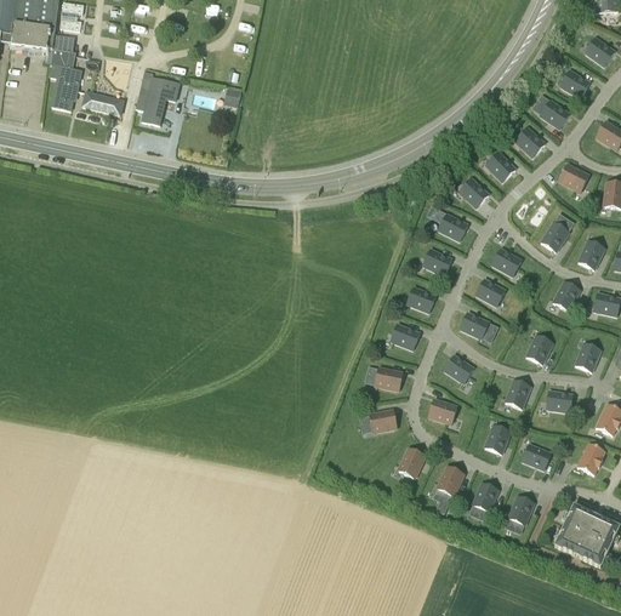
[(10,0),(3,41),(52,47),(58,0),(10,0)]
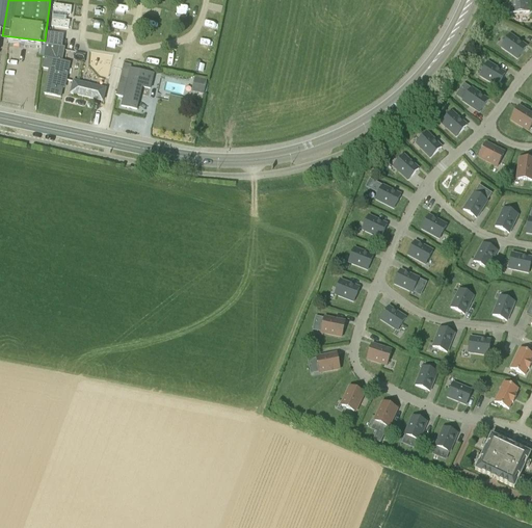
[(511,0),(511,1),(506,2),(506,10),(529,8),(528,0),(511,0)]
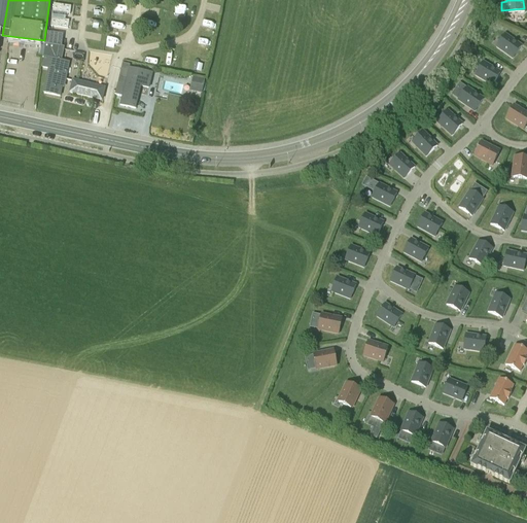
[(71,3),(54,1),(53,8),(70,11),(71,3)]
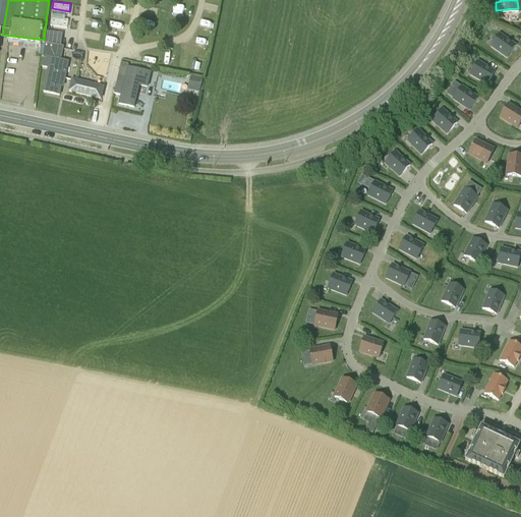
[(68,17),(52,14),(50,22),(67,24),(68,17)]
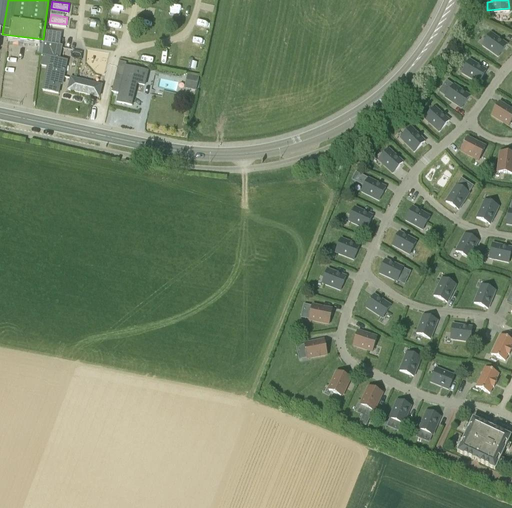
[(48,28),(46,40),(60,42),(62,30),(48,28)]
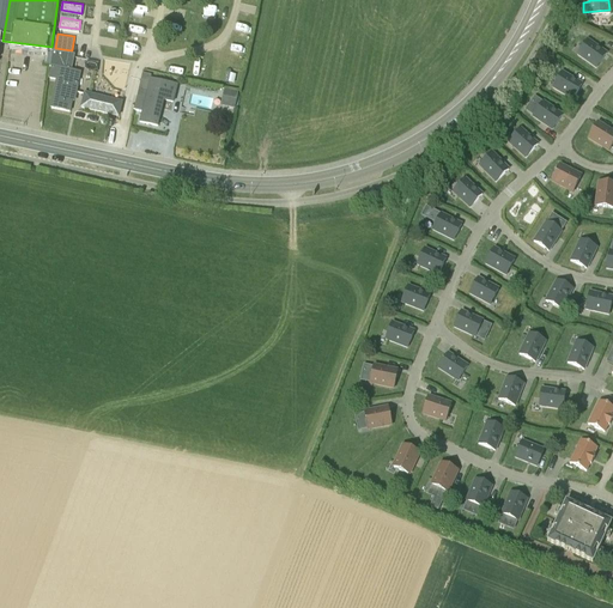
[(588,36),(577,50),(596,64),(607,49),(588,36)]
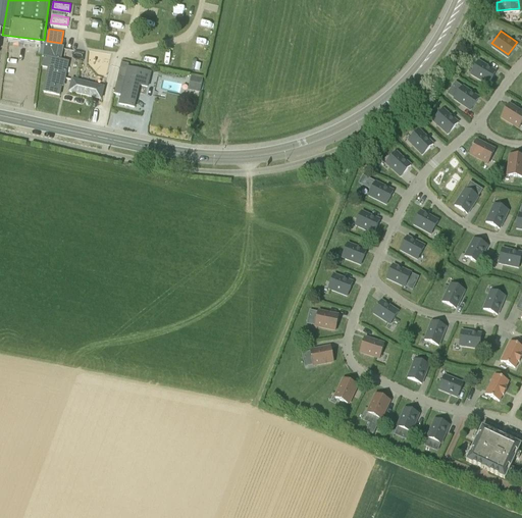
[(64,79),(68,59),(44,54),(42,63),(48,64),(44,89),(59,92),(62,78),(64,79)]
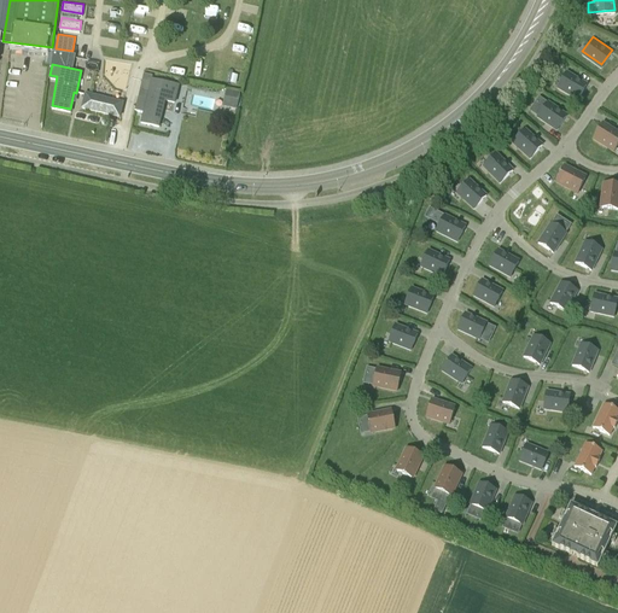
[(578,97),(587,81),(566,69),(558,85),(578,97)]
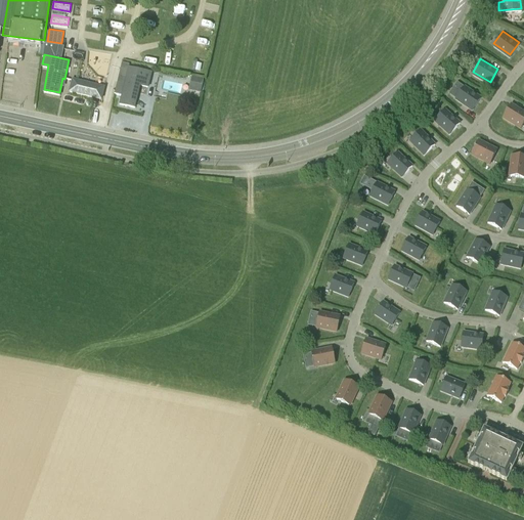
[(122,91),(119,100),(130,103),(134,81),(146,83),(149,70),(128,65),(129,60),(122,59),(118,74),(115,90),(122,91)]
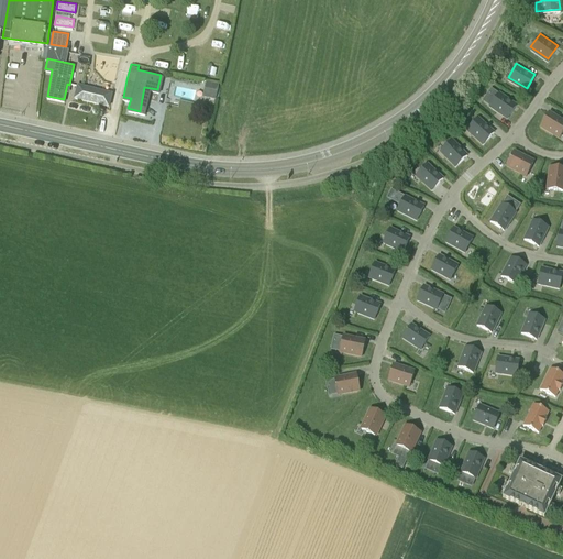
[(206,78),(202,94),(216,96),(219,81),(206,78)]
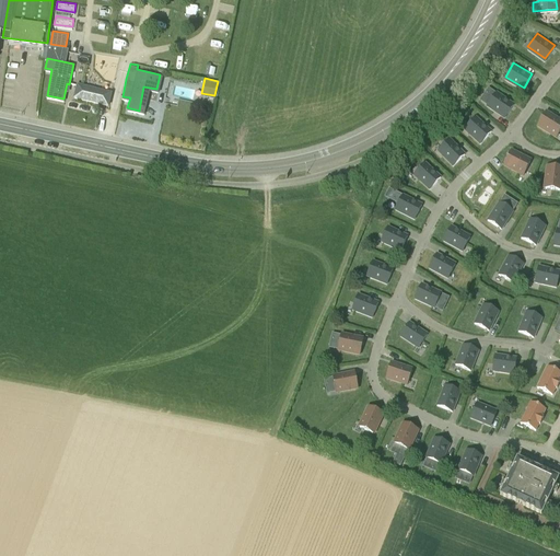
[(78,82),(74,94),(108,103),(112,90),(78,82)]
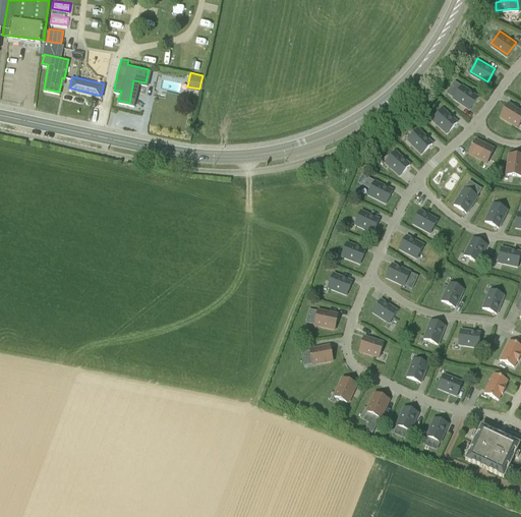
[(453,96),(460,101),(469,107),(478,95),(462,82),(453,96)]
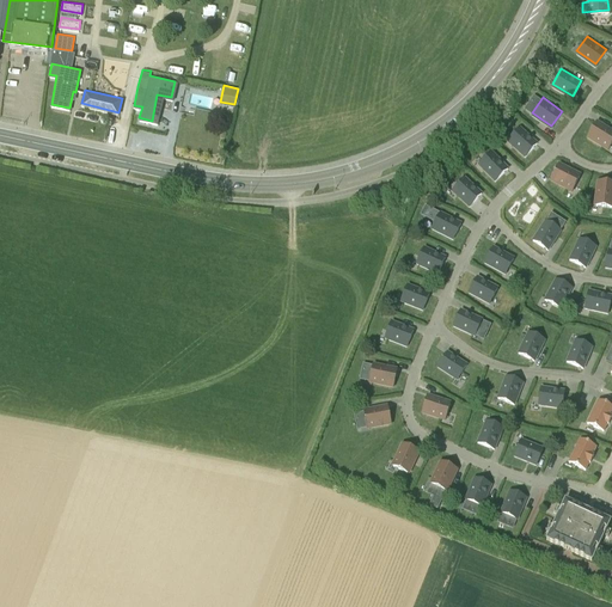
[(611,139),(611,128),(607,126),(597,120),(587,134),(609,146),(611,139)]
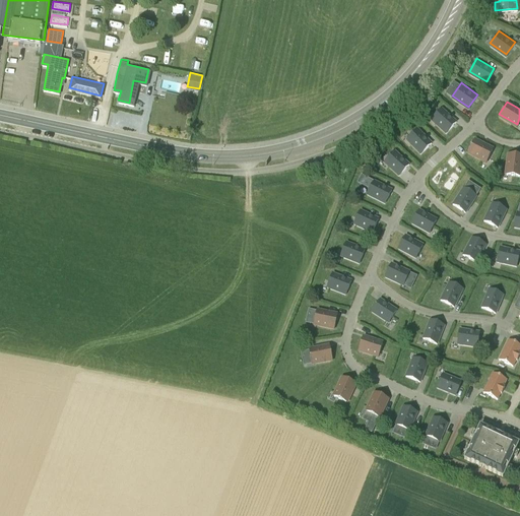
[(446,130),(456,119),(442,106),(432,117),(446,130)]
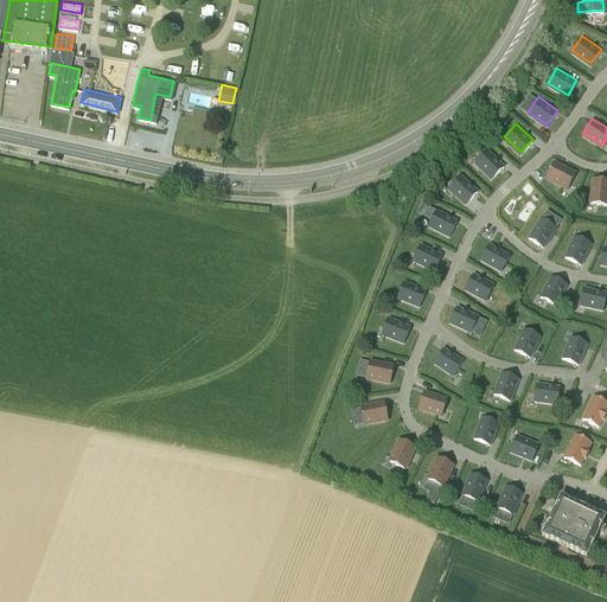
[(491,177),(504,164),(487,147),(474,160),(491,177)]
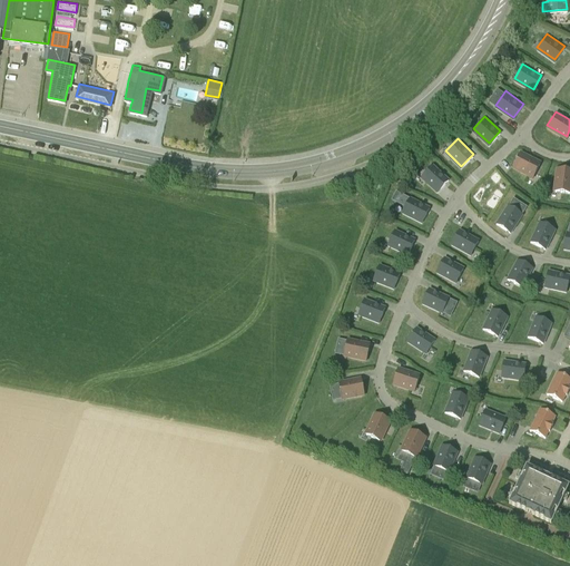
[(533,175),(540,160),(520,150),(513,165),(533,175)]
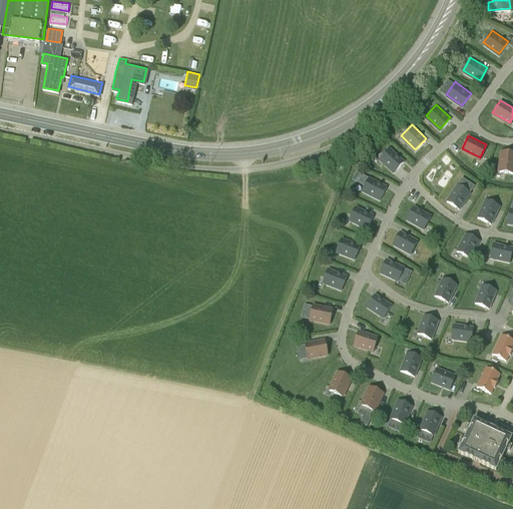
[(379,157),(394,170),(404,159),(389,146),(379,157)]
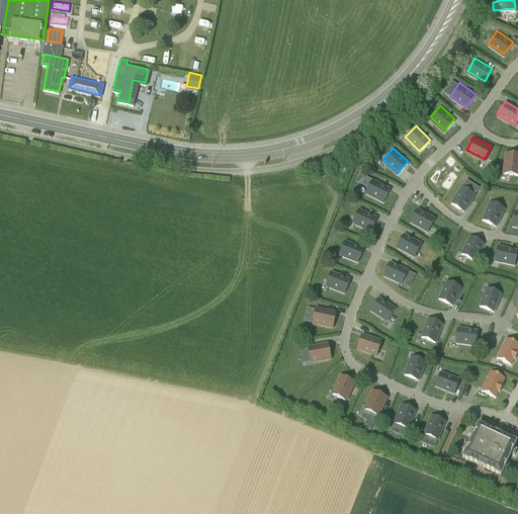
[(517,172),(517,152),(506,151),(504,171),(517,172)]
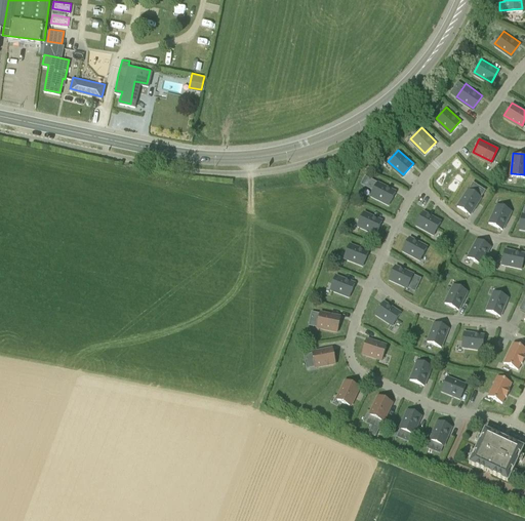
[(389,202),(396,189),(377,179),(370,193),(389,202)]
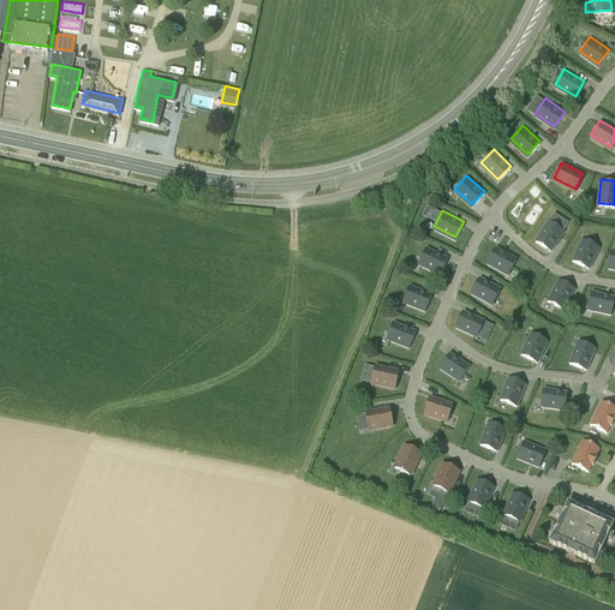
[(536,238),(550,247),(563,228),(548,219),(536,238)]
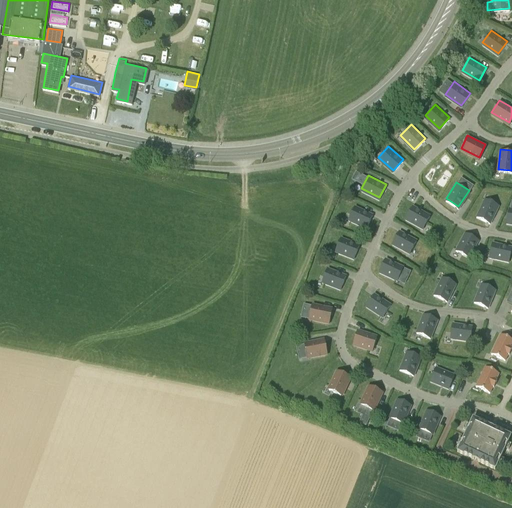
[(476,214),(490,221),(498,203),(485,197),(476,214)]
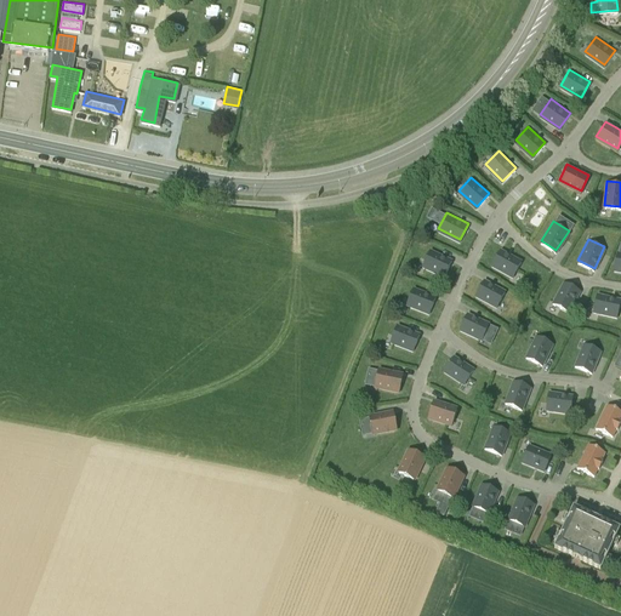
[(444,274),(451,257),(431,247),(422,264),(444,274)]
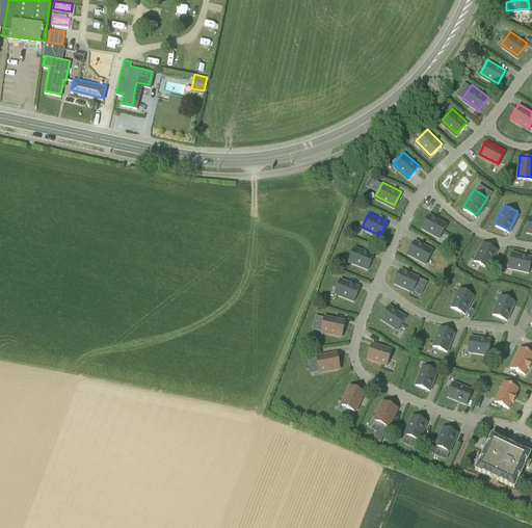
[(440,235),(447,221),(429,212),(421,226),(440,235)]
